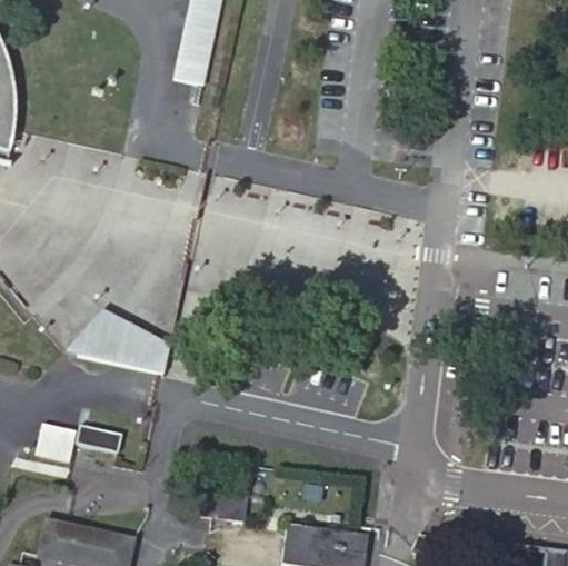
[(188,0),(172,77),(205,83),(220,0),(188,0)]
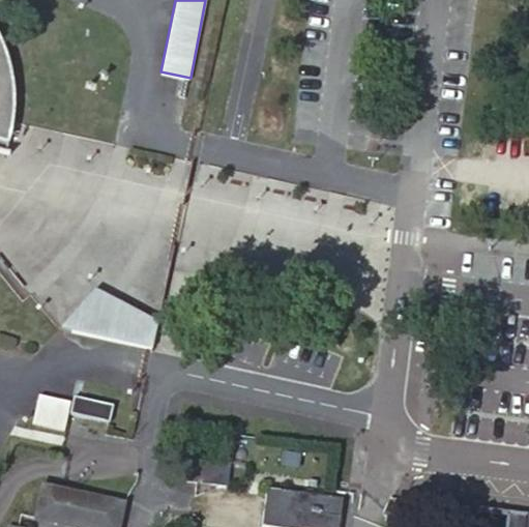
[(0,151),(10,154),(11,153),(7,152),(16,120),(16,114),(17,108),(17,101),(17,95),(16,89),(16,85),(15,79),(13,75),(13,70),(12,66),(11,62),(10,58),(8,54),(6,49),(4,42),(2,38),(0,34),(0,151)]
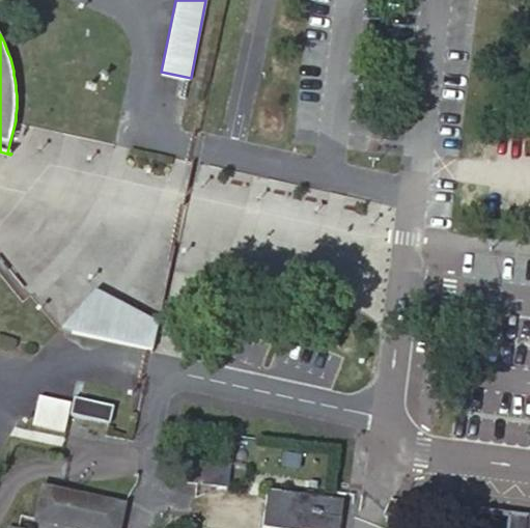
[(160,320),(95,287),(62,326),(155,348),(160,320)]
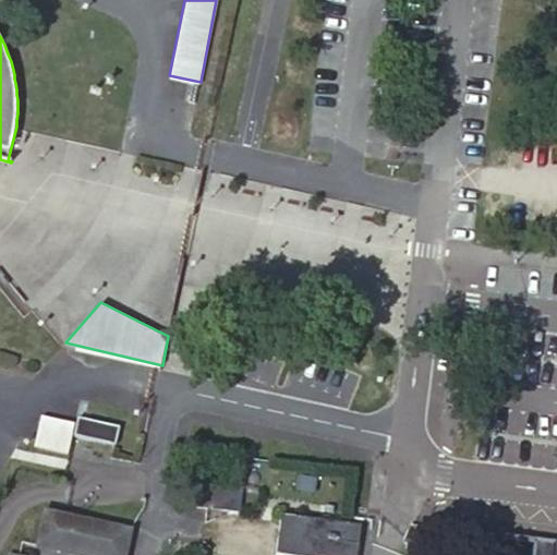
[(71,434),(112,444),(118,426),(76,418),(71,434)]
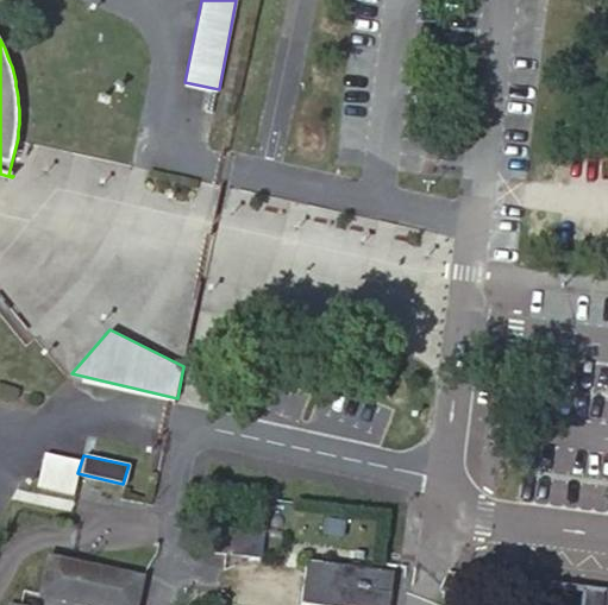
[(262,531),(207,525),(202,550),(258,556),(262,531)]
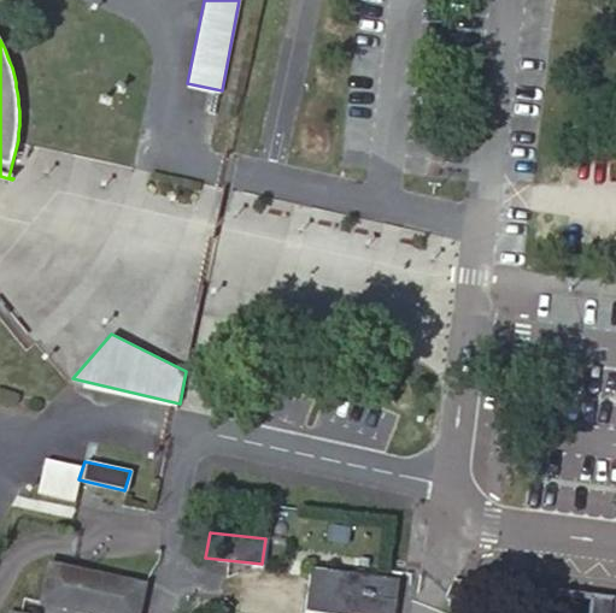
[(44,563),(36,601),(95,612),(135,612),(141,581),(44,563)]
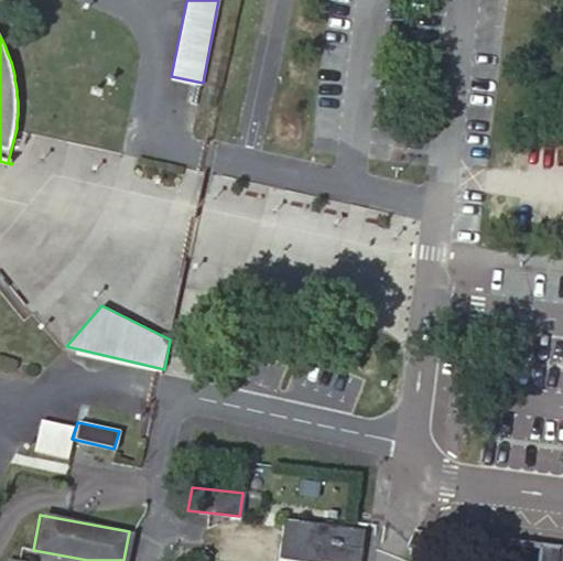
[(349,529),(282,521),(277,560),(357,560),(361,535),(349,533),(349,529)]
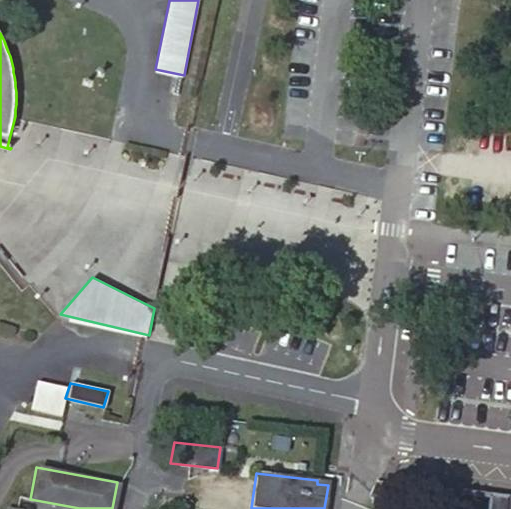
[(505,508),(507,496),(488,494),(486,508),(505,508)]
